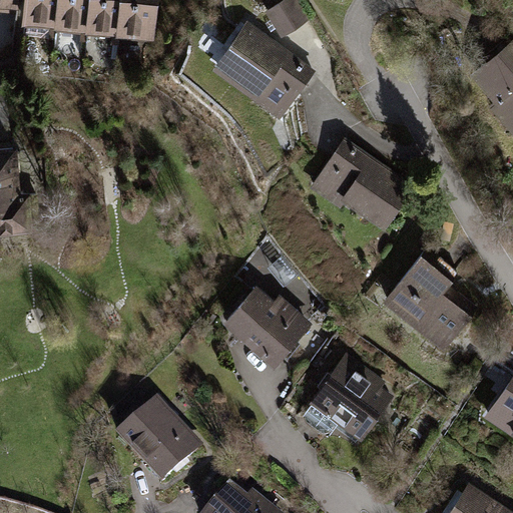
[(23,13),(25,0),(5,0),(4,10),(23,13)]
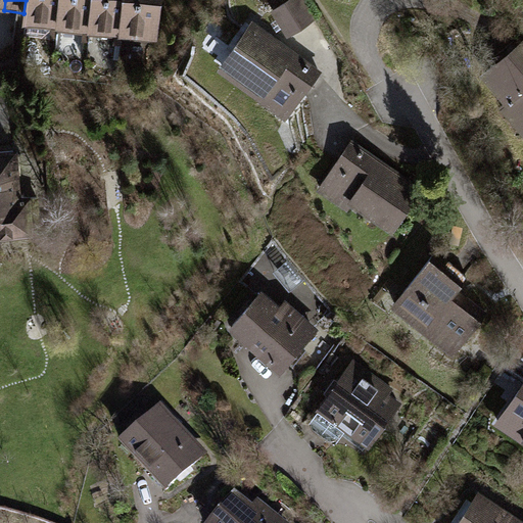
[(58,30),(61,0),(26,0),(24,13),(22,25),(58,30)]
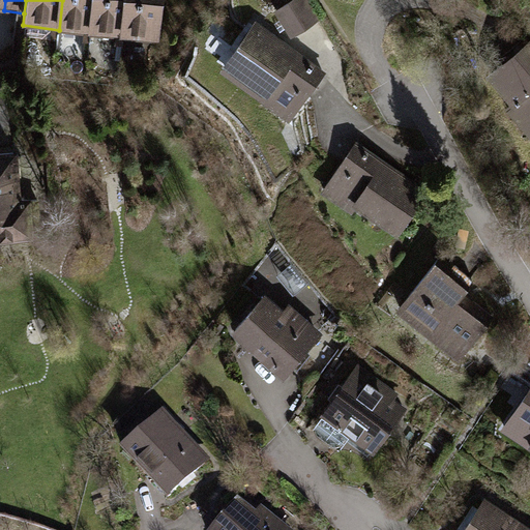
[(90,34),(94,0),(62,0),(59,30),(90,34)]
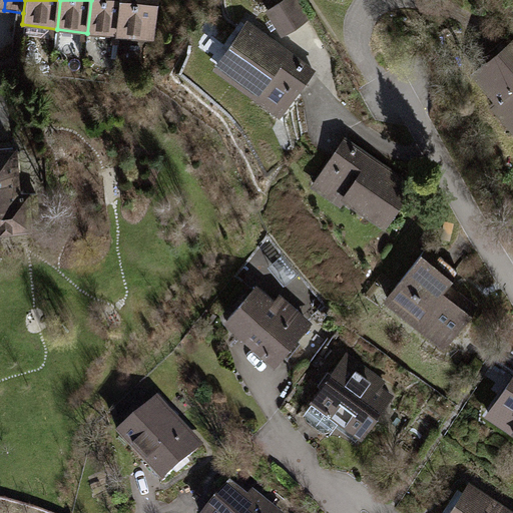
[(117,36),(122,0),(91,0),(87,33),(117,37),(117,36)]
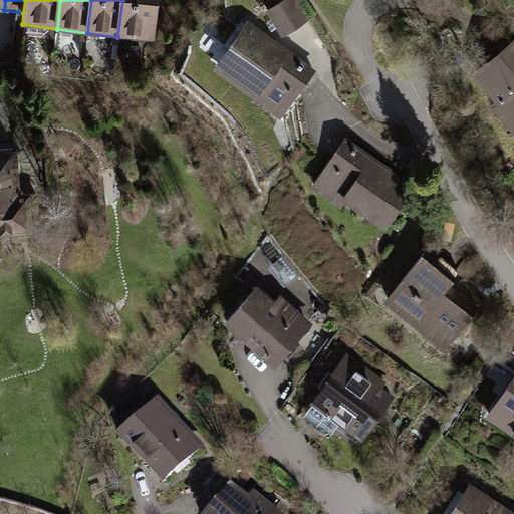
[(159,0),(122,0),(117,36),(154,41),(159,0)]
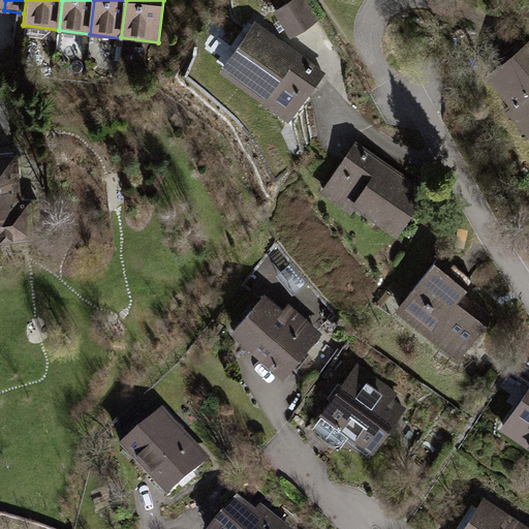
[(303,0),(294,0),(277,11),(292,36),(316,21),(303,0)]
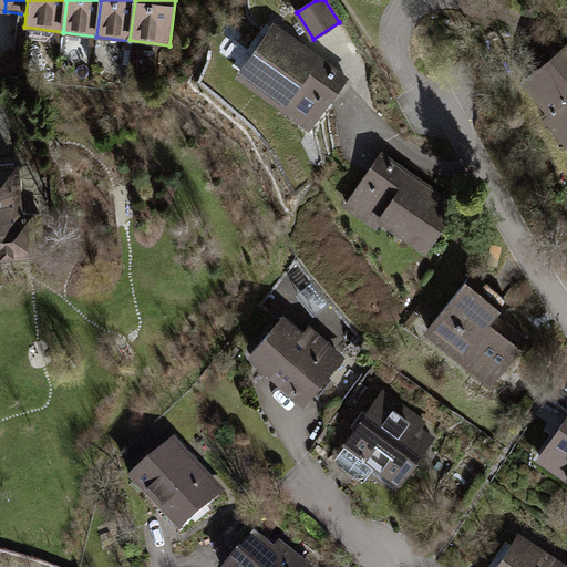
[(351,78),(277,23),(238,75),(312,131),(351,78)]
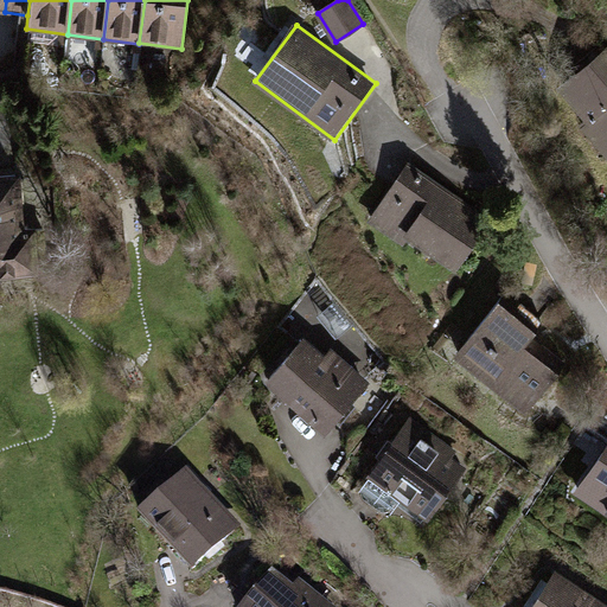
[(606,49),(560,89),(586,121),(581,126),(606,157),(606,49)]
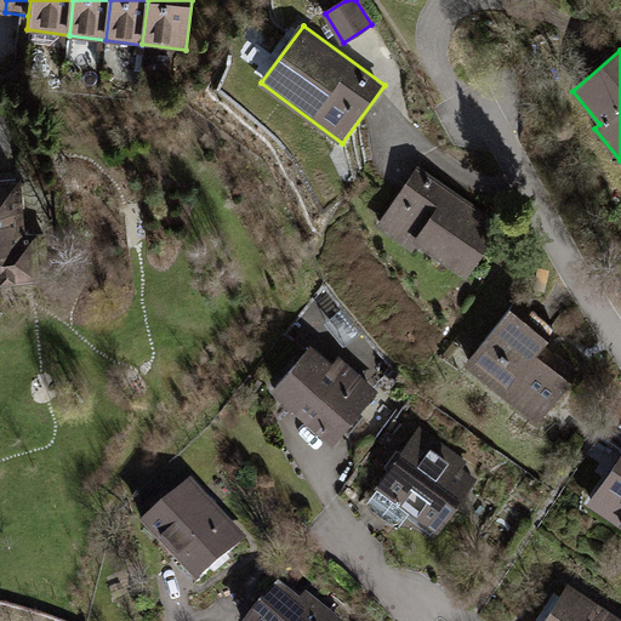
[(507,217),(420,164),(382,224),(469,278),(507,217)]
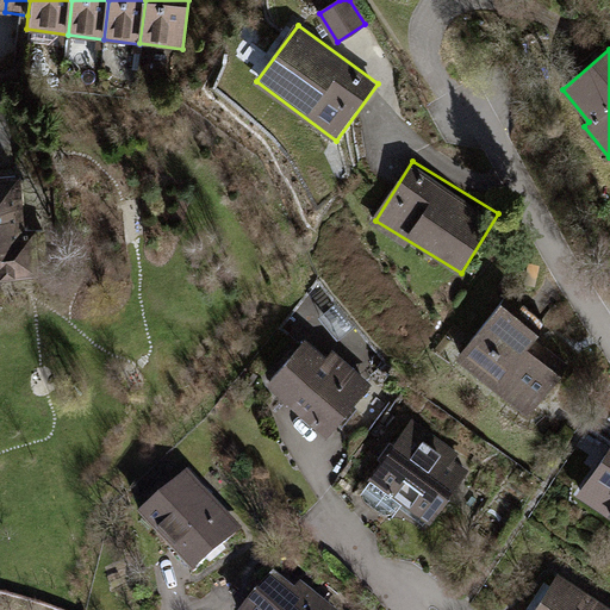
[(25,167),(0,168),(0,266),(31,265),(25,167)]
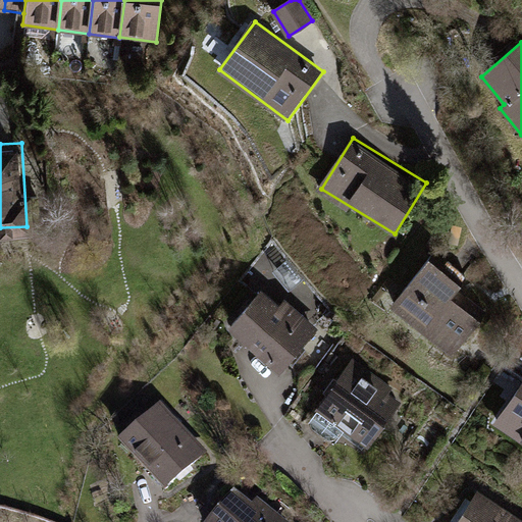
[(465,278),(434,254),(395,303),(457,352),(486,314),(456,290),(465,278)]
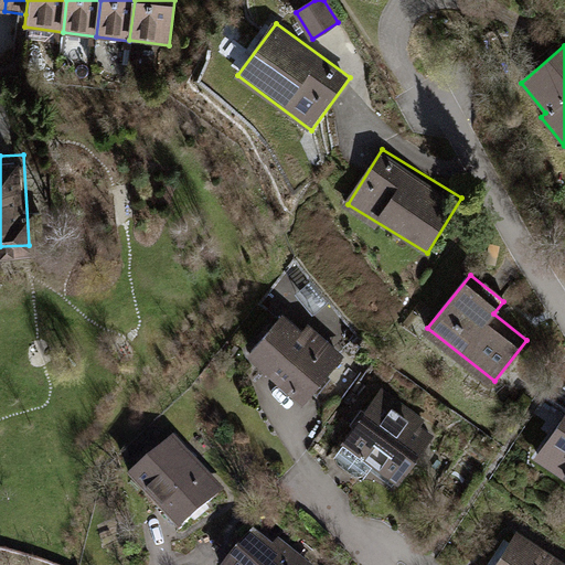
[(307,400),(345,355),(290,308),(252,352),(307,400)]
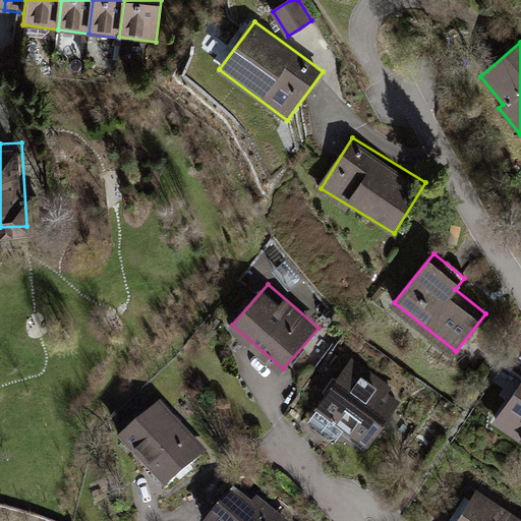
[(404,398),(352,359),(320,403),(372,442),(404,398)]
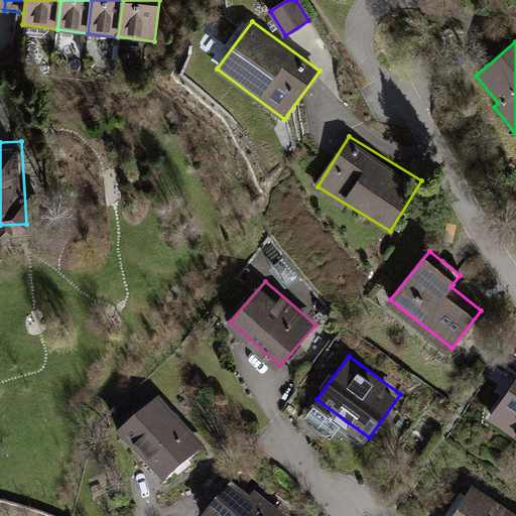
[(515,375),(487,418),(515,437),(515,375)]
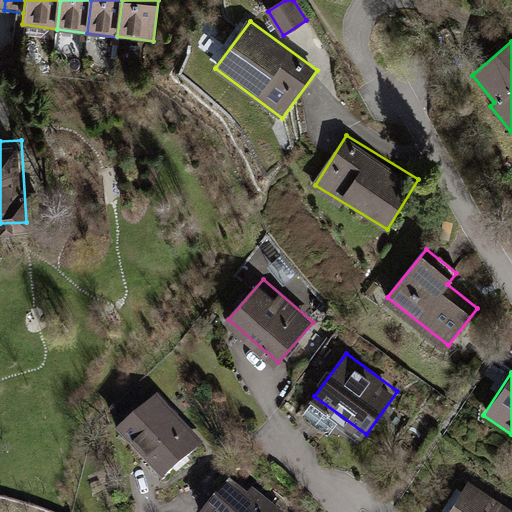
[(157,403),(122,435),(164,481),(204,445),(179,417),(174,422),(157,403)]
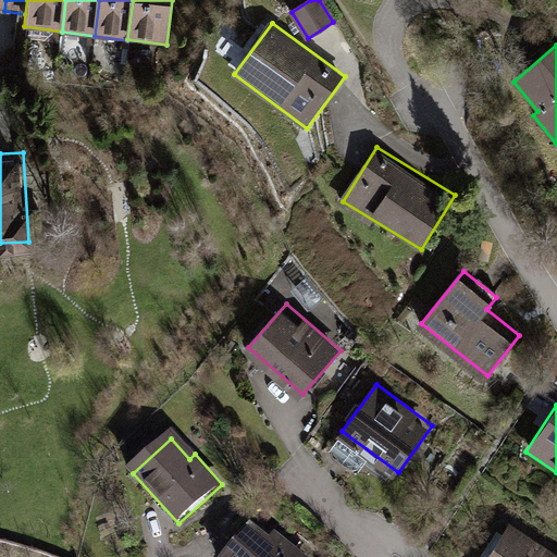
[(306,556),(256,519),(225,556),(306,556)]
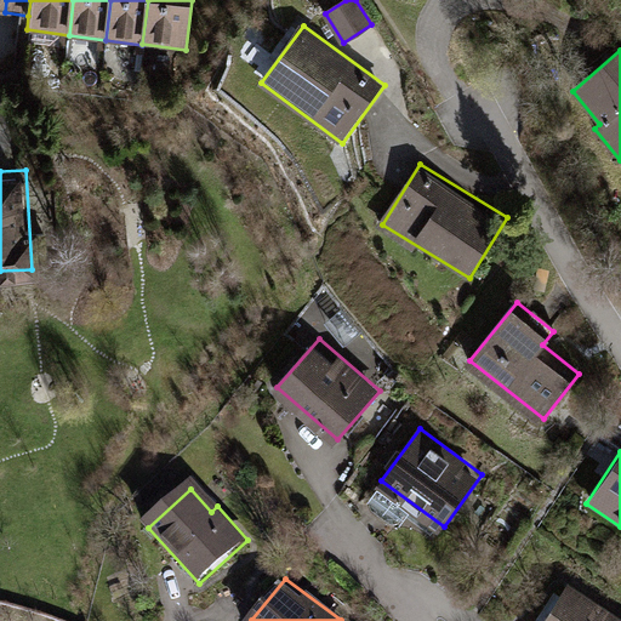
[(620,620),(620,617),(570,585),(546,620),(620,620)]
